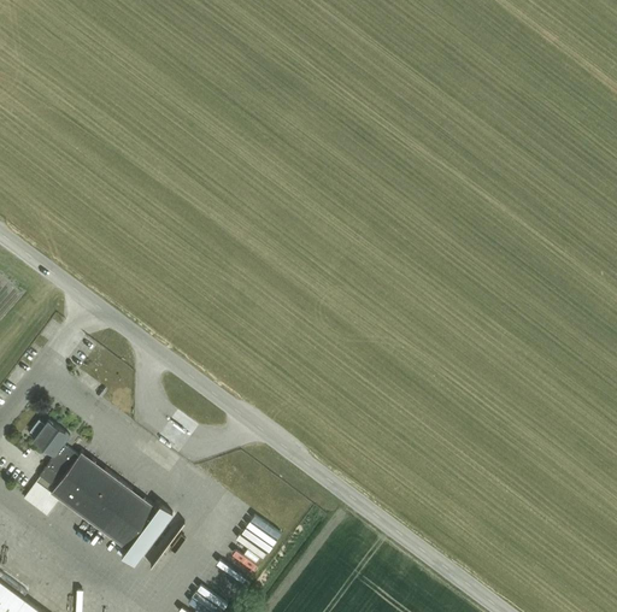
[(40,422),(30,434),(36,439),(34,443),(54,459),(40,478),(56,490),(52,495),(60,501),(128,551),(123,557),(135,566),(174,516),(157,504),(154,507),(82,453),(78,458),(64,446),(70,437),(50,422),(46,427),(40,422)]
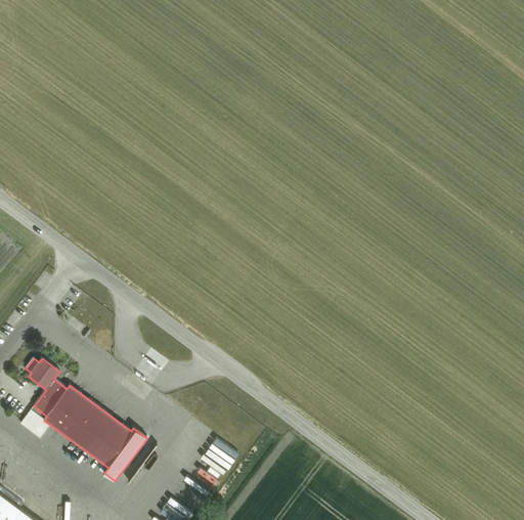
[(31,410),(28,415),(48,430),(51,426),(44,421),(31,410)]
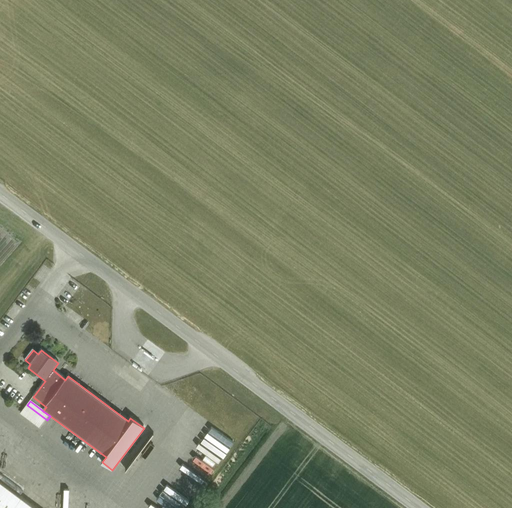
[(23,411),(20,415),(40,429),(43,425),(23,411)]
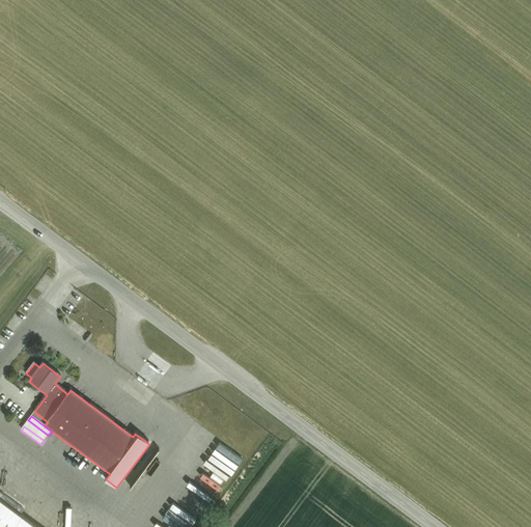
[(218,497),(244,459),(203,433),(189,454),(207,467),(205,469),(202,467),(193,480),(218,497)]
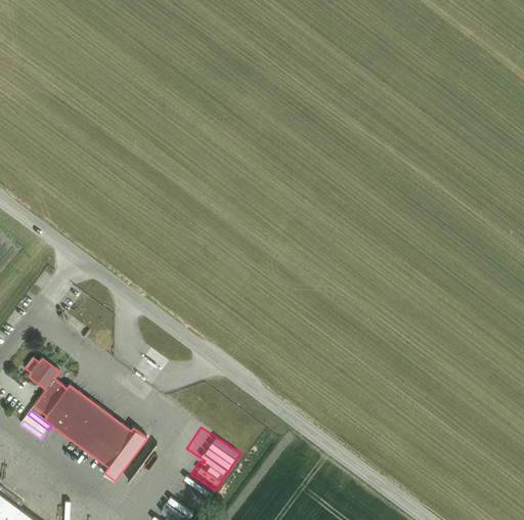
[(192,519),(211,493),(187,477),(156,519),(192,519)]
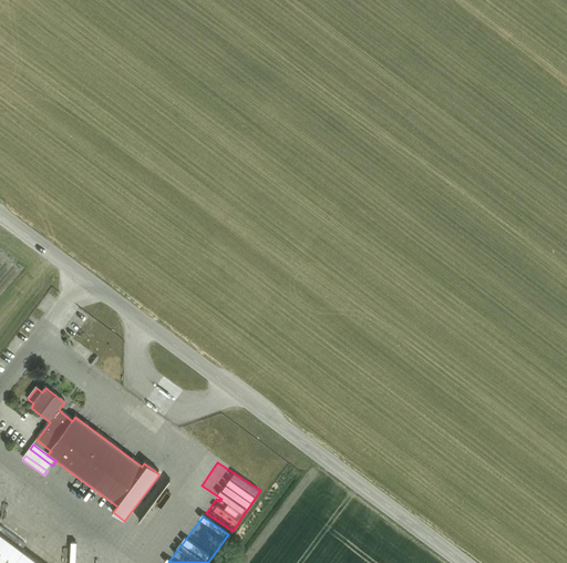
[(38,562),(0,534),(0,562),(38,562)]
